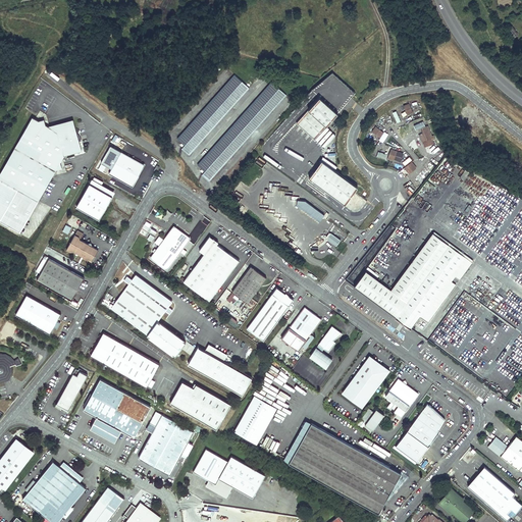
[(346,103),(355,93),(331,72),(311,90),(266,140),(273,147),(296,122),(328,87),(346,103)]
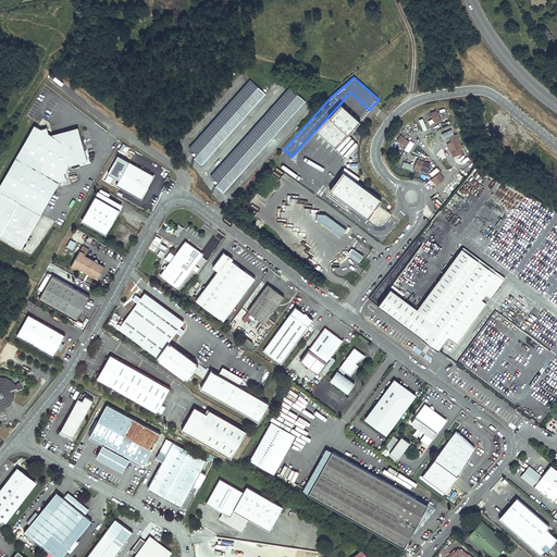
[(201,165),(265,94),(249,79),(188,148),(196,155),(194,158),(201,165)]
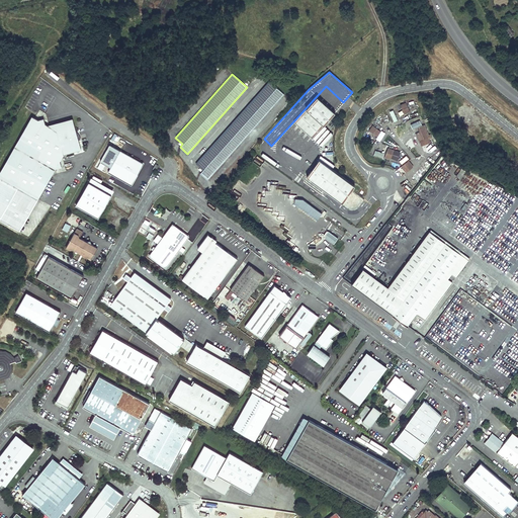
[(207,179),(283,94),(269,81),(195,164),(202,170),(199,173),(207,179)]
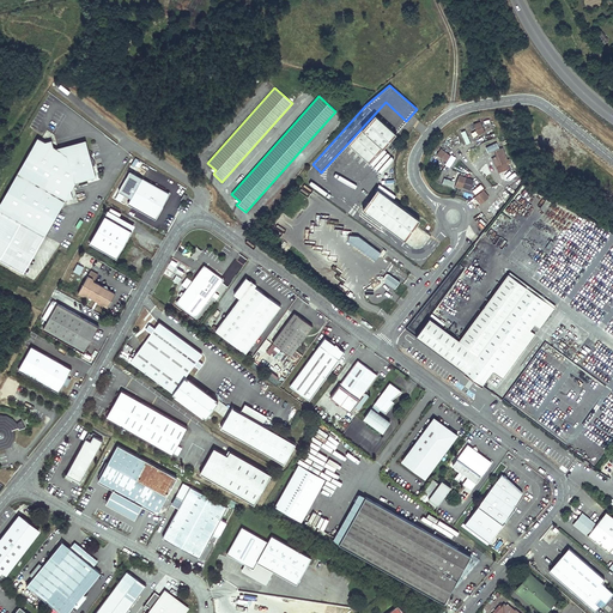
[(368,163),(406,121),(386,102),(347,144),(368,163)]
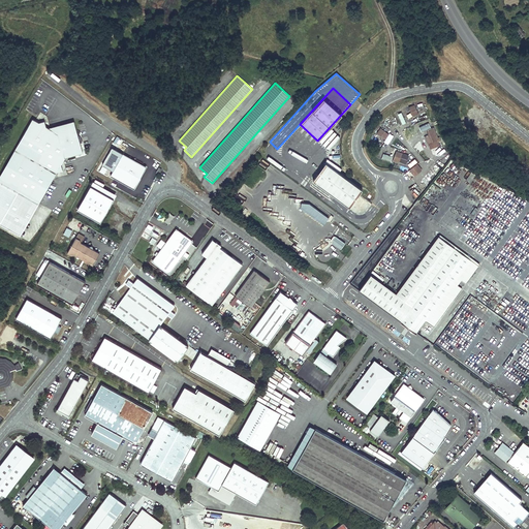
[(409,107),(413,117),(418,115),(415,105),(409,107)]
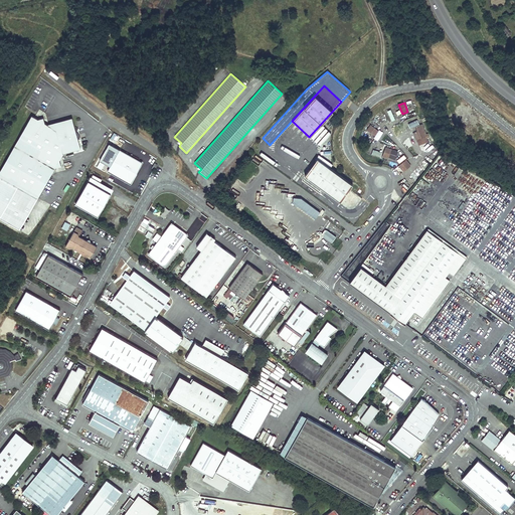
[(78,146),(70,118),(47,125),(43,122),(41,117),(36,118),(29,115),(0,168),(0,176),(37,197),(54,166),(60,164),(58,158),(61,151),(78,146)]
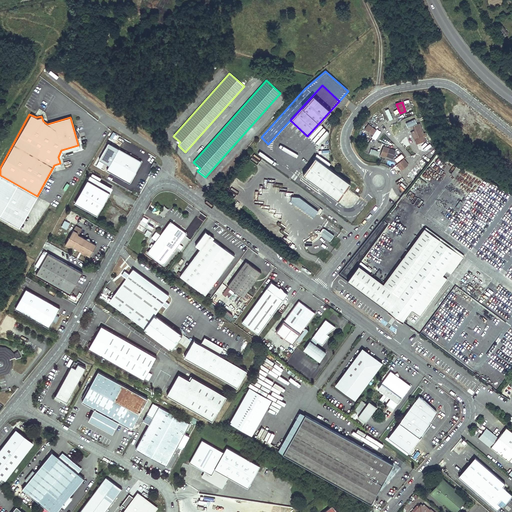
[(424,137),(427,135),(425,132),(424,133),(420,123),(413,126),(414,130),(411,132),(417,144),(426,140),(424,137)]
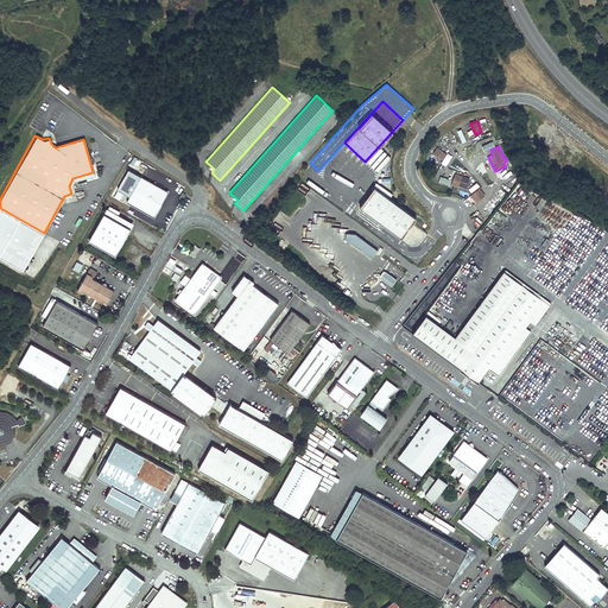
[(434,153),(443,160),(448,154),(438,147),(434,153)]
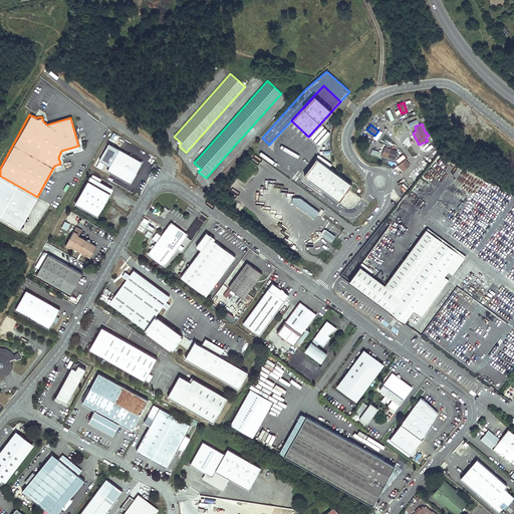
[(430,153),(436,150),(432,141),(426,143),(430,153)]
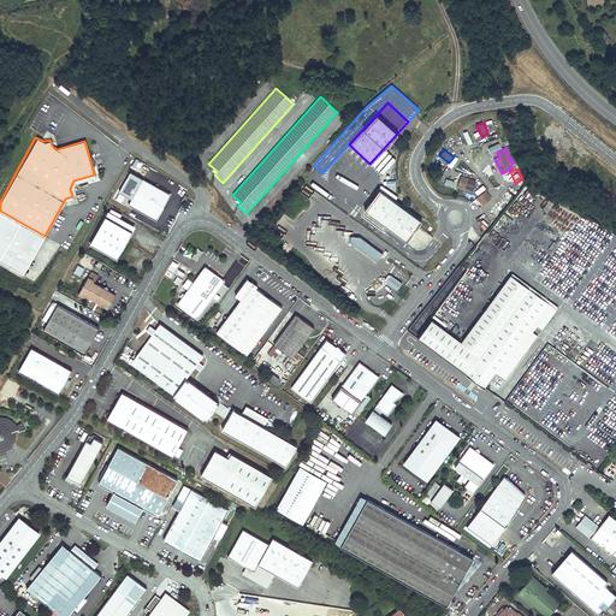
[(457,187),(465,189),(465,188),(468,178),(462,176),(457,187)]
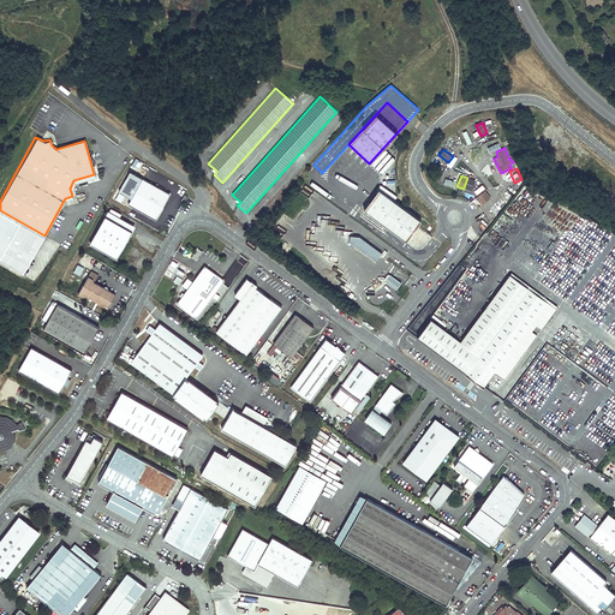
[(143,178),(127,204),(156,221),(162,209),(163,206),(165,203),(165,201),(166,198),(166,196),(166,193),(165,190),(143,178)]
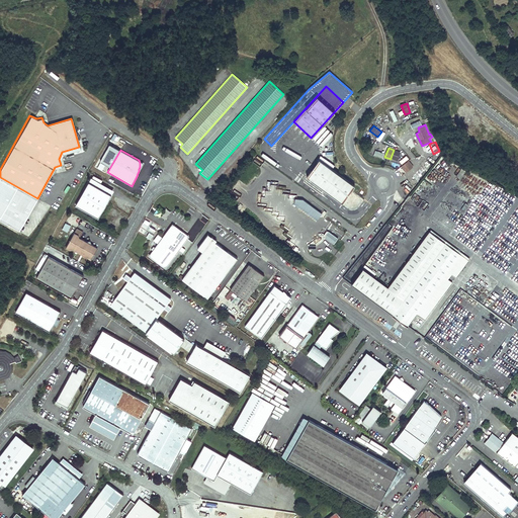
[(401,152),(394,150),(391,158),(397,161),(401,152)]
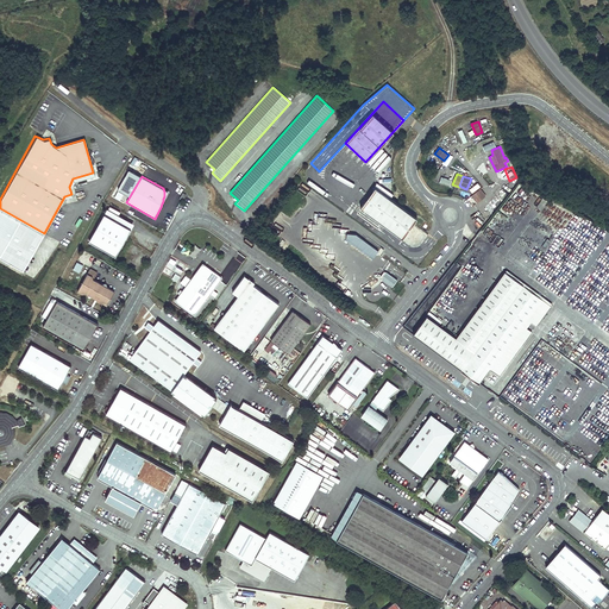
[(471,193),(481,187),(478,183),(469,188),(471,193)]
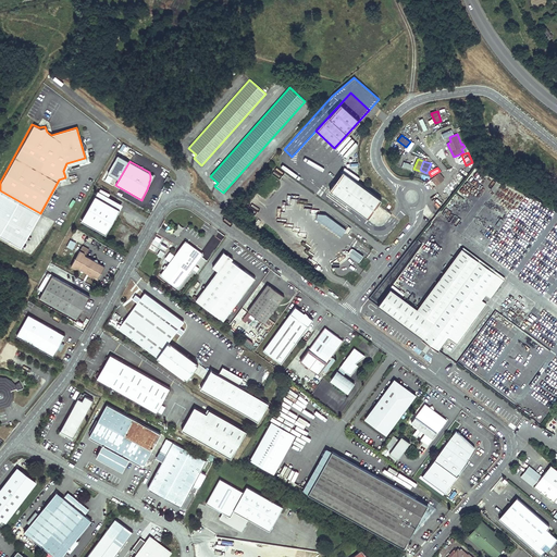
[(368,219),(381,200),(343,172),(329,190),(368,219)]
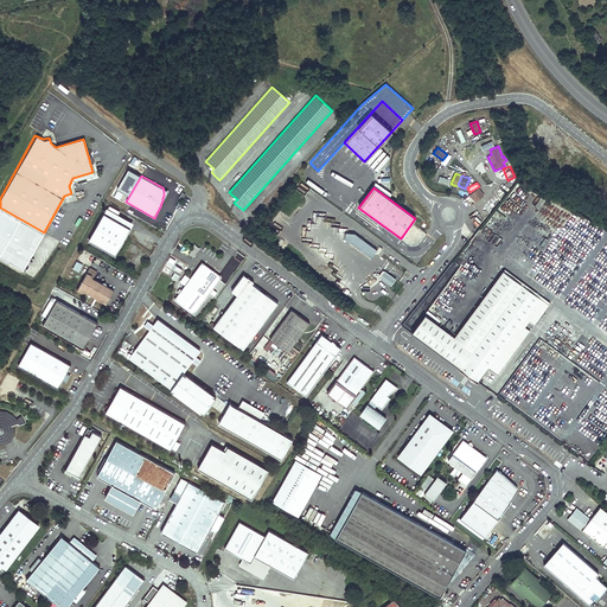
[(471,195),(475,202),(484,196),(479,189),(471,195)]
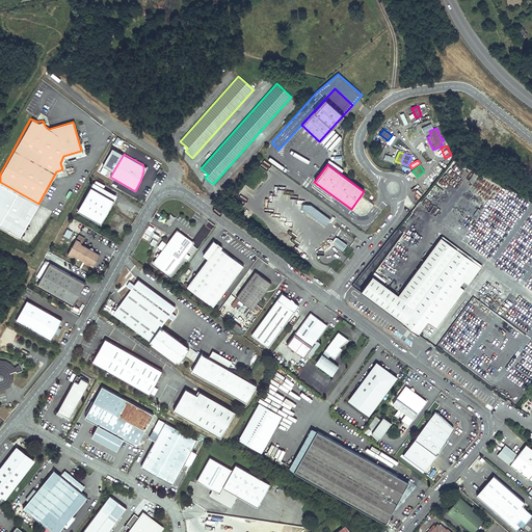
[(101,223),(114,198),(91,186),(78,210),(101,223)]
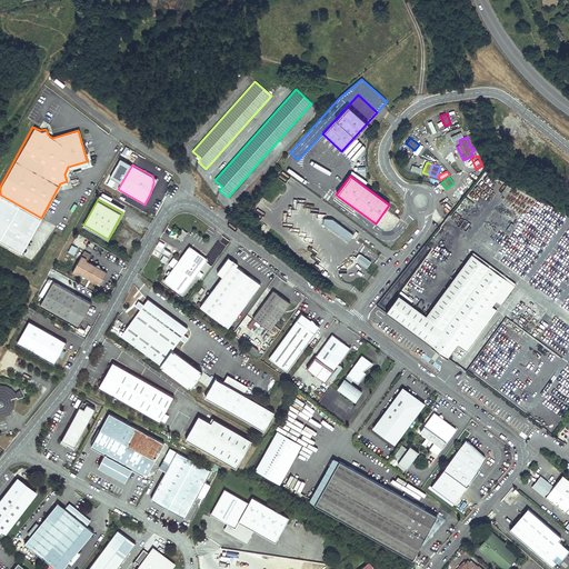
[(328,227),(348,241),(353,235),(332,220),(328,227)]
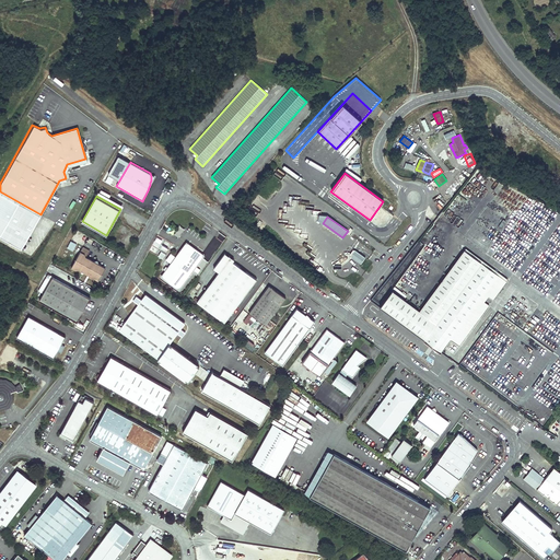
[(67,248),(72,252),(77,244),(71,241),(67,248)]
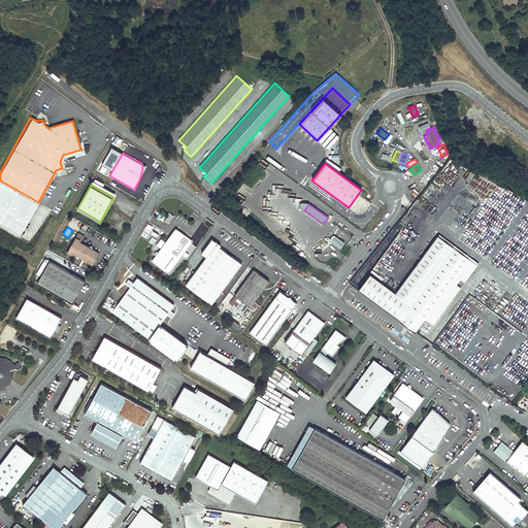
[(154,243),(157,239),(156,238),(160,231),(154,228),(153,230),(145,227),(140,237),(154,243)]
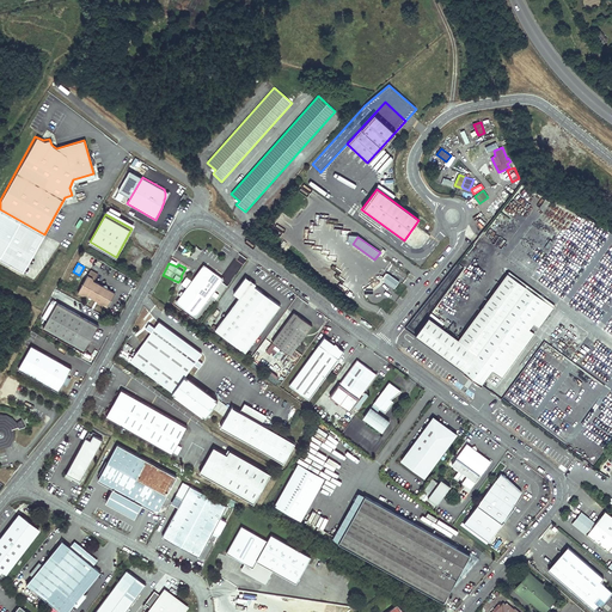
[(202,264),(173,303),(194,318),(222,279),(202,264)]
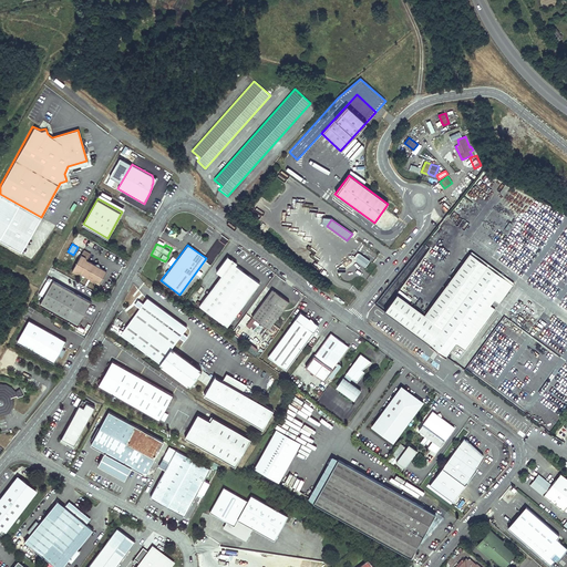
[(90,253),(82,249),(70,271),(74,274),(78,272),(98,284),(104,271),(96,267),(93,265),(85,260),(90,253)]
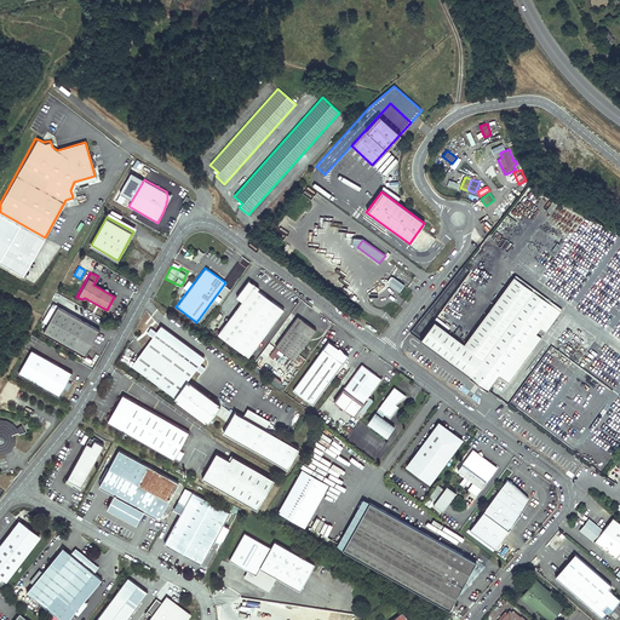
[(386,283),(399,292),(403,286),(391,276),(386,283)]
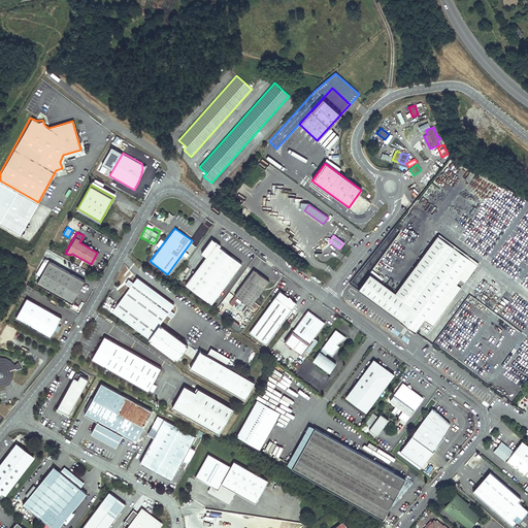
[(358,290),(415,332),(424,320),(452,283),(456,286),(461,279),(464,276),(467,278),(476,265),(437,236),(395,293),(369,274),(358,290)]
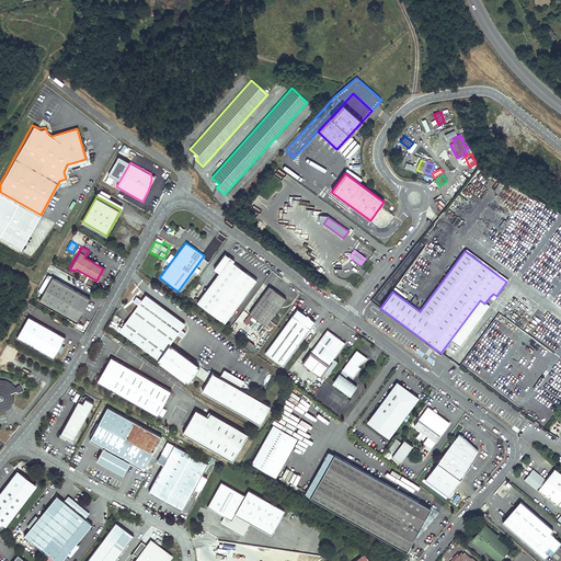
[(193,300),(224,323),(255,279),(232,262),(233,260),(225,253),(213,268),(218,273),(197,301),(194,298),(193,300)]
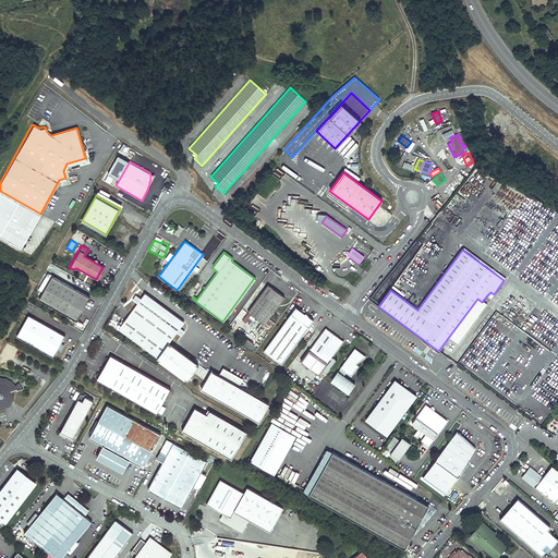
[(51,277),(38,300),(75,320),(88,298),(51,277)]
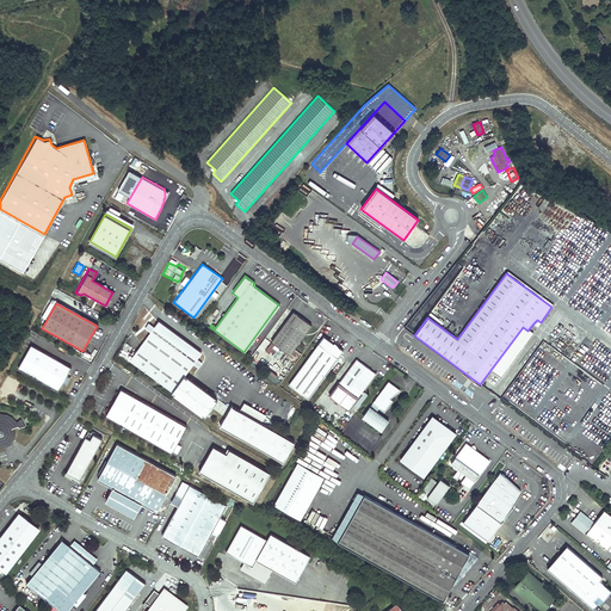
[(292,313),(271,341),(271,343),(276,345),(289,355),(312,325),(302,319),(300,319),(292,313)]
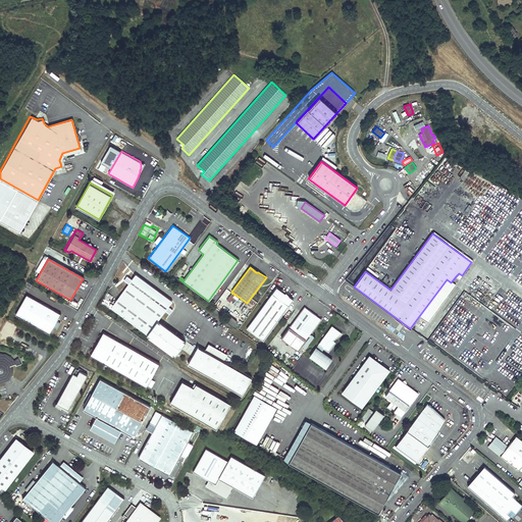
[(137,274),(136,276),(171,304),(173,302),(137,274)]
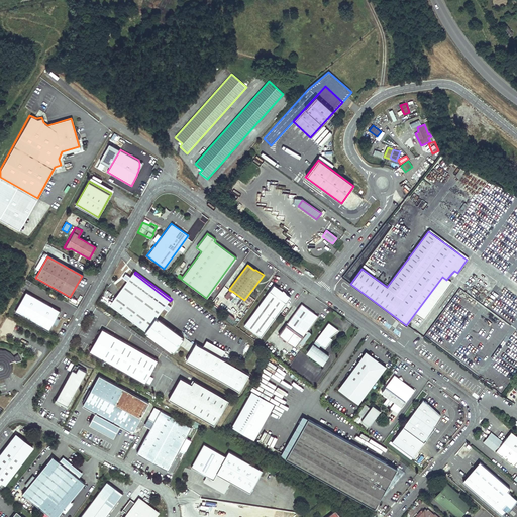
[(134,274),(111,305),(146,331),(146,332),(174,353),(184,339),(157,318),(170,301),(134,274)]
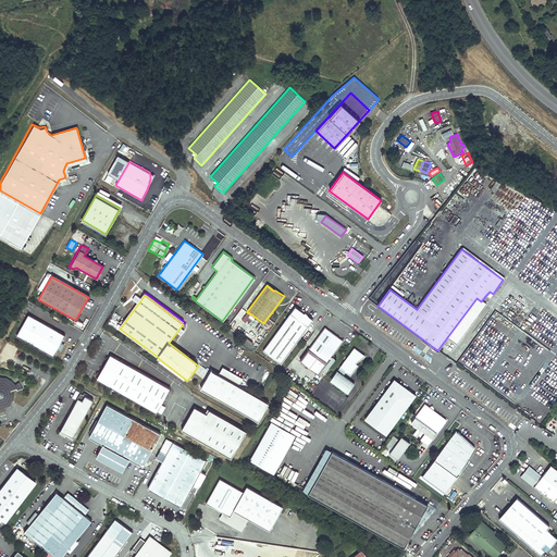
[(477,298),(447,337),(456,344),(484,305),(477,298)]
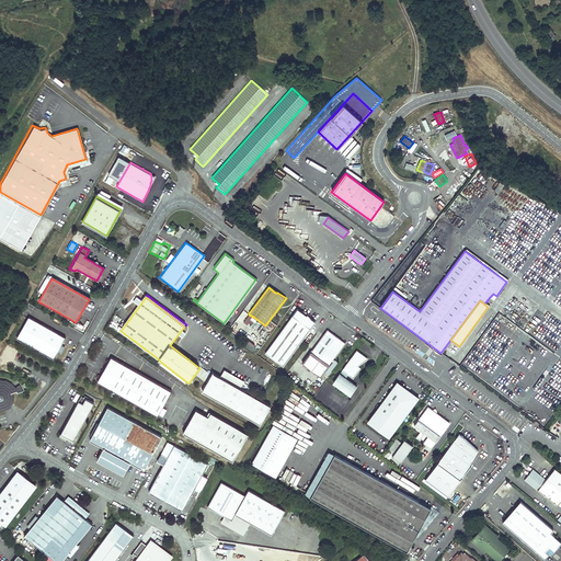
[(297,309),(264,354),(282,367),(315,322),(310,319),(307,313),(306,313),(301,311),(297,309)]
